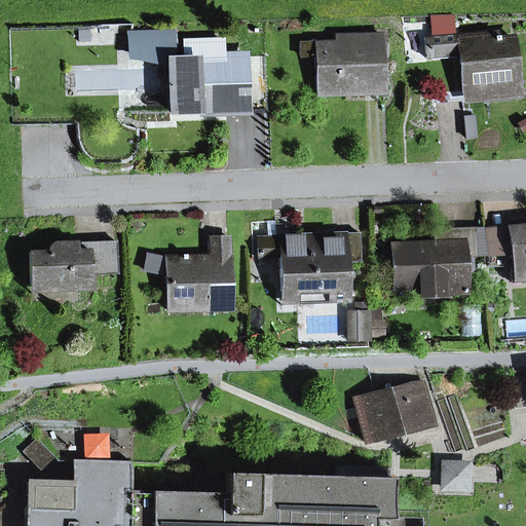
[(170,68),(168,60),(168,31),(130,32),(126,33),(127,59),(170,68)]
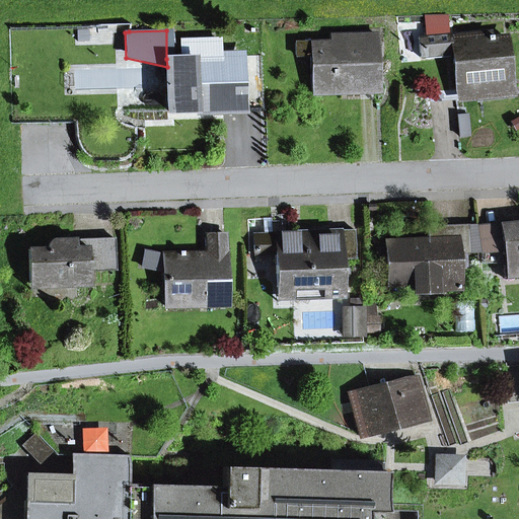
[(483,88),(484,97),(511,94),(505,36),(492,39),(491,34),(488,35),(488,33),(418,38),(420,58),(453,55),(456,91),(483,88)]
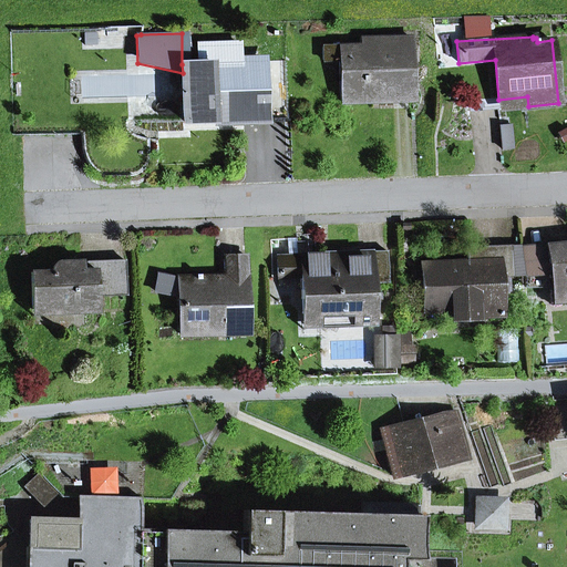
[(340,60),(341,101),(414,100),(412,39),(377,40),(377,45),(340,47),(340,60)]
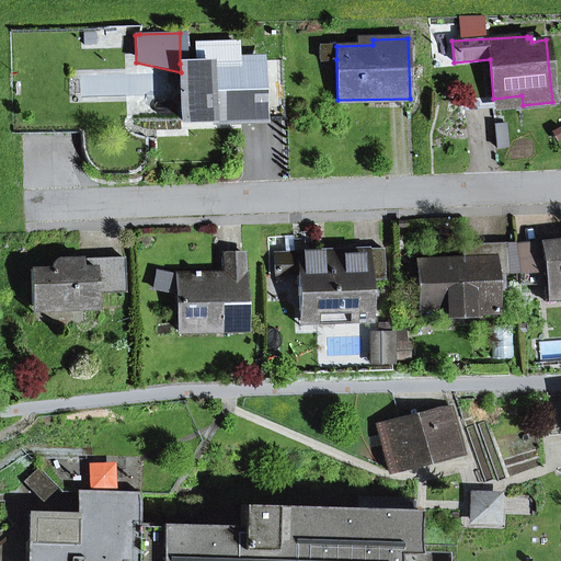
[(262,119),(261,117),(283,117),(281,60),(237,61),(237,44),(197,45),(197,63),(180,64),(181,72),(182,121),(262,119)]
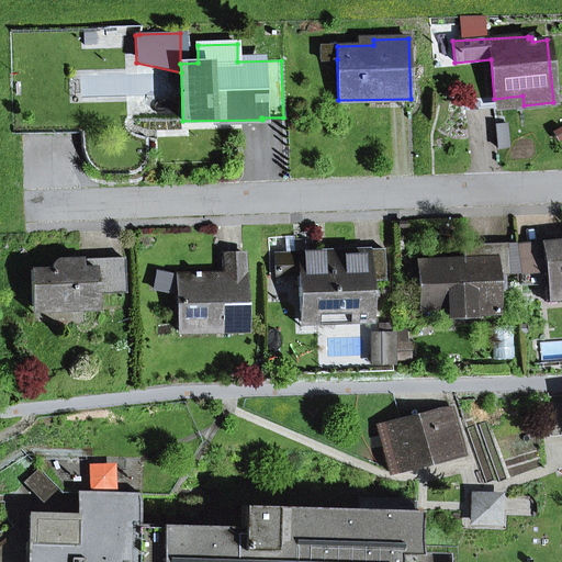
[(319,46),(321,59),(337,59),(337,46),(319,46)]
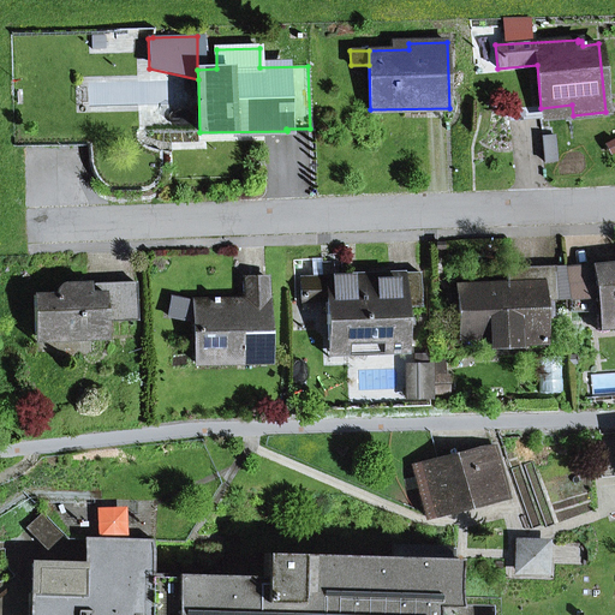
[(508,121),(573,115),(572,105),(541,108),(507,111),(508,121)]
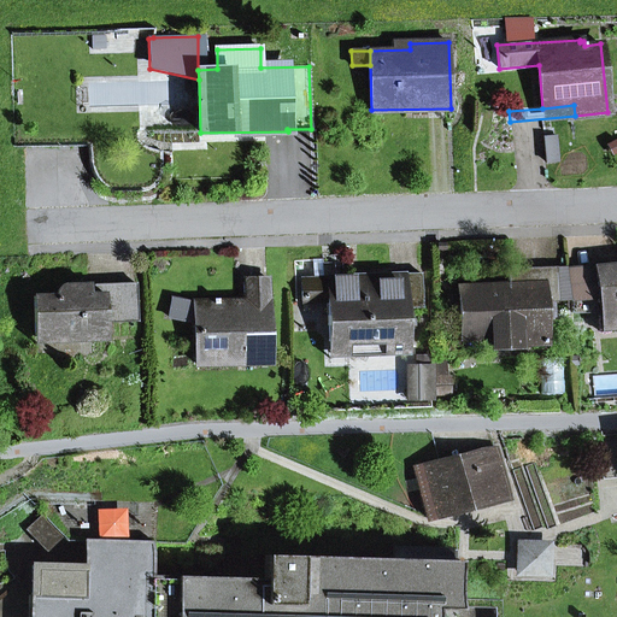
[(610,303),(612,329),(616,329),(616,264),(593,268),(595,289),(570,293),(571,301),(573,315),(589,312),(588,301),(610,303)]
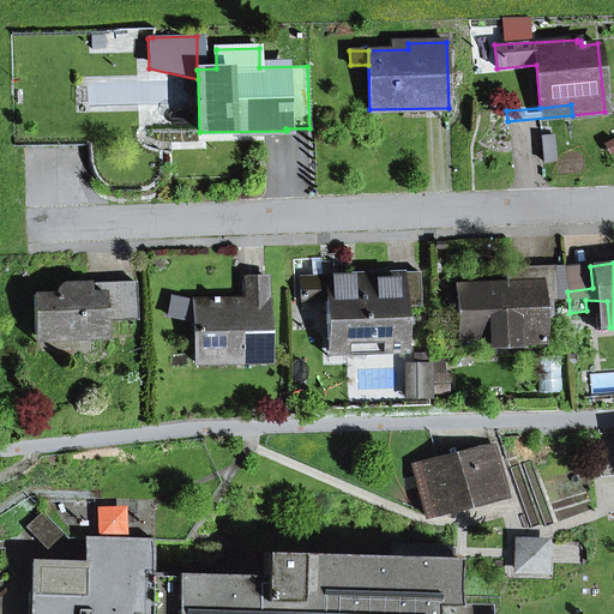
[(567,292),(593,288),(590,266),(553,268),(554,300),(569,300),(567,292)]
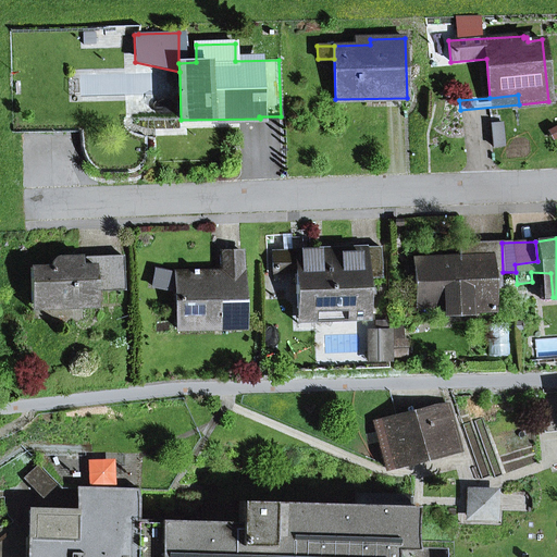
[(444,305),(444,312),(492,311),(491,273),(503,272),(502,243),(458,244),(458,258),(415,259),(416,305),(444,305)]
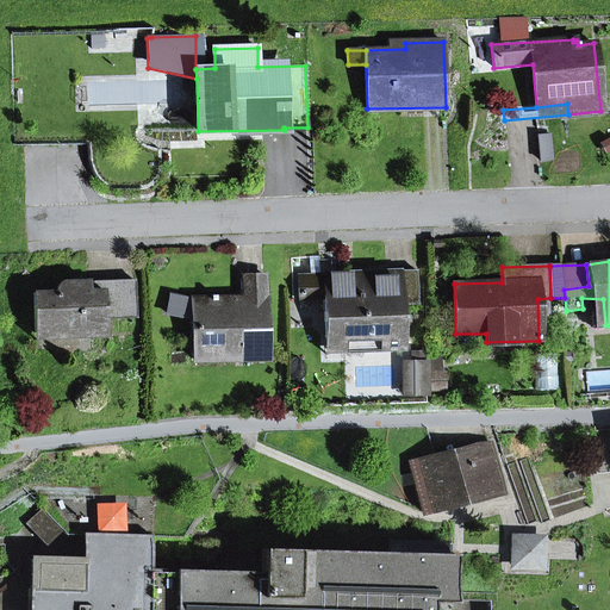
[(323,299),(325,352),(403,348),(403,324),(402,305),(409,305),(417,305),(416,271),(304,274),(304,280),(298,280),(299,299),(323,299)]
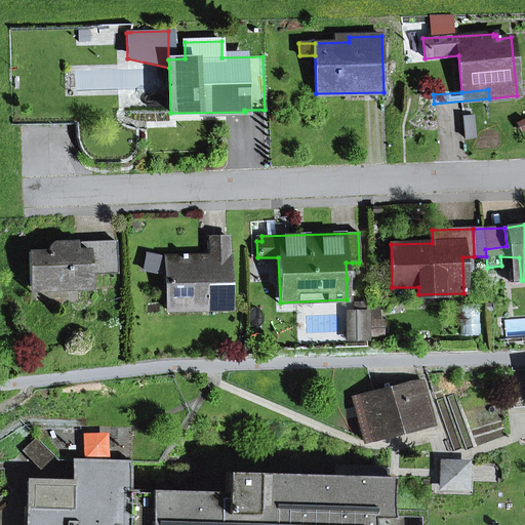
[(166,275),(167,310),(229,309),(228,237),(209,238),(209,257),(186,258),(186,254),(182,255),(182,258),(165,258),(166,275)]
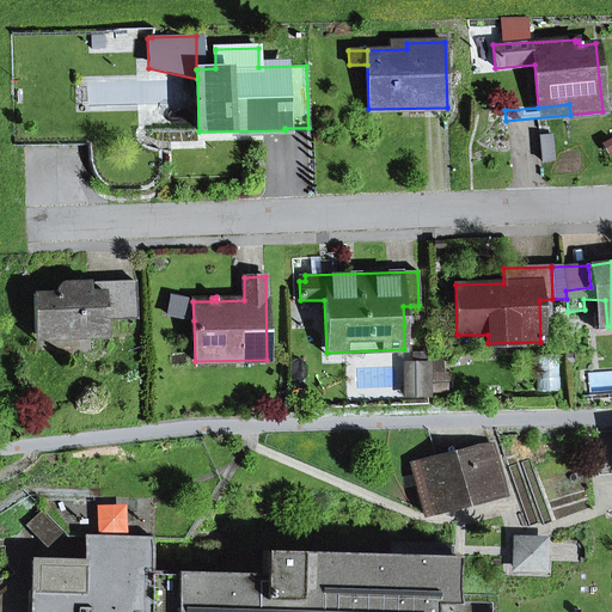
[(104,331),(104,314),(135,313),(134,281),(101,282),(101,292),(85,293),(84,283),(66,283),(60,288),(57,294),(34,294),(36,334),(104,331)]
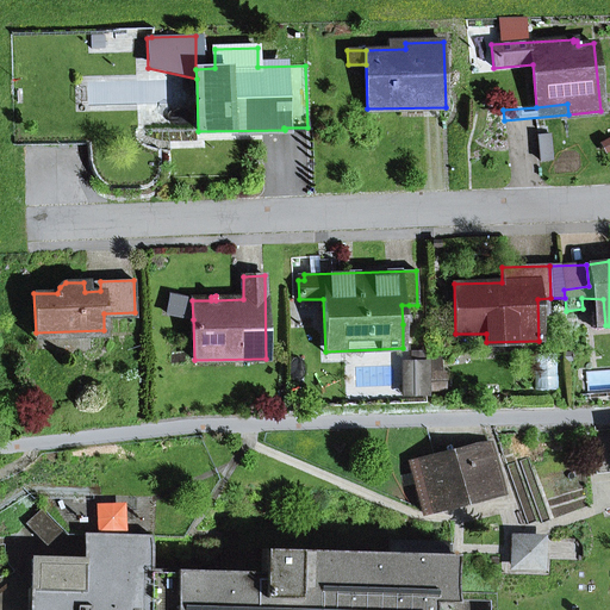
[(85,292),(100,291),(100,281),(83,282),(85,292)]
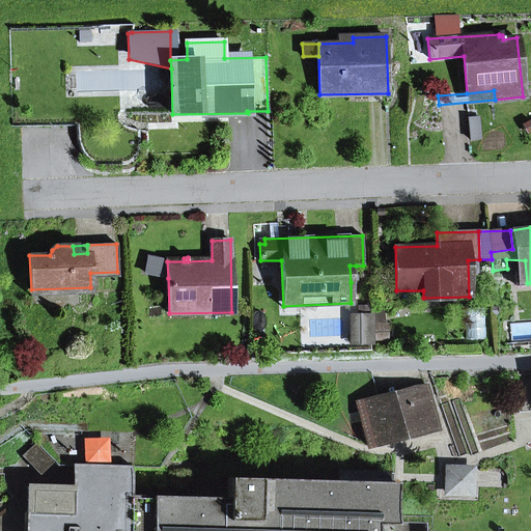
[(144,273),(168,278),(167,261),(148,257),(144,273)]
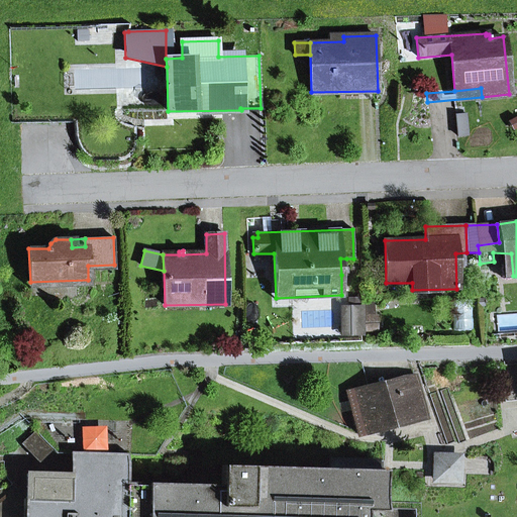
[(503,278),(513,276),(511,253),(493,252),(494,262),(501,261),(503,278)]
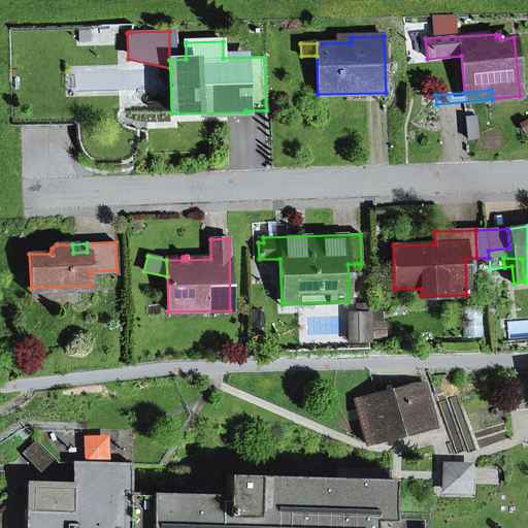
[(349,315),(349,341),(369,340),(369,315),(349,315)]
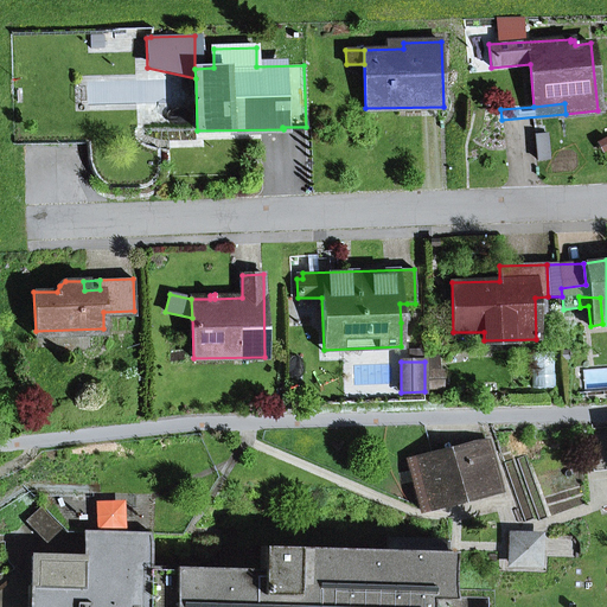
[(420,510),(500,490),(487,441),(432,455),(433,460),(409,466),(420,510)]
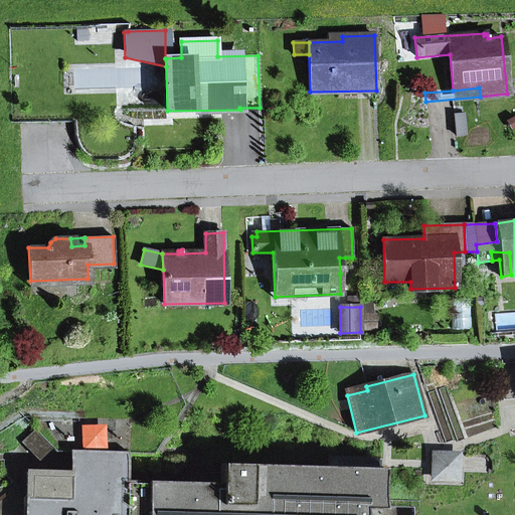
[(53,449),(35,430),(21,443),(39,462),(53,449)]
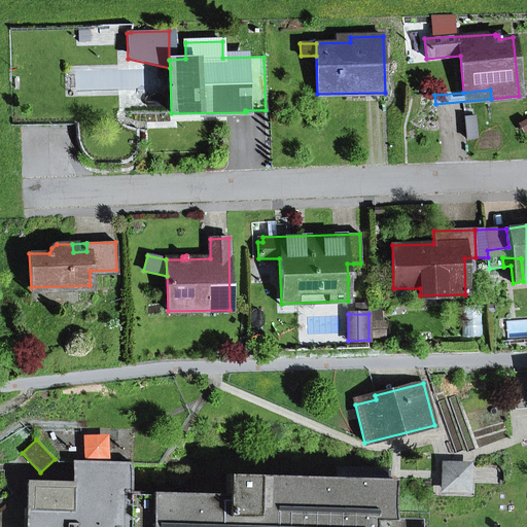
[(71,485),(84,485),(85,461),(72,460),(71,485)]
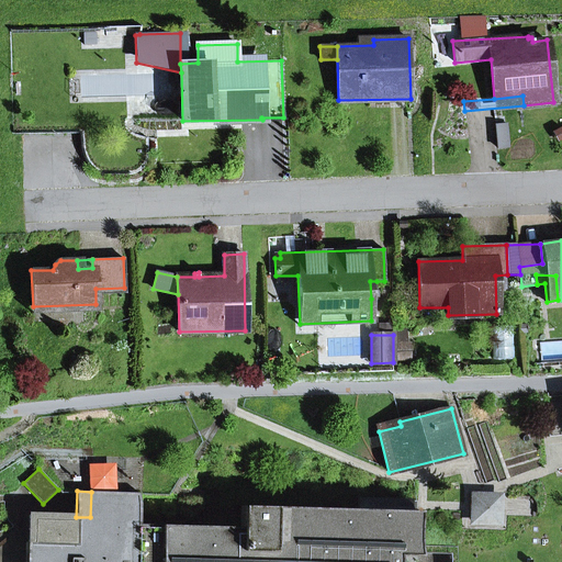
[(397,561),(397,560),(418,560),(418,551),(418,549),(418,532),(419,512),(239,507),(238,528),(204,527),(205,496),(183,495),(182,526),(138,525),(139,496),(139,493),(91,492),(90,517),(76,517),(30,515),(29,542),(26,542),(25,561),(397,561)]
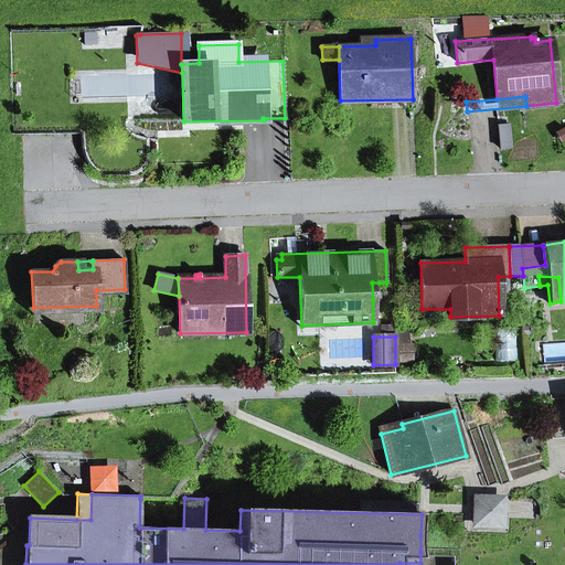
[(471,529),(504,530),(505,496),(472,494),(471,529)]
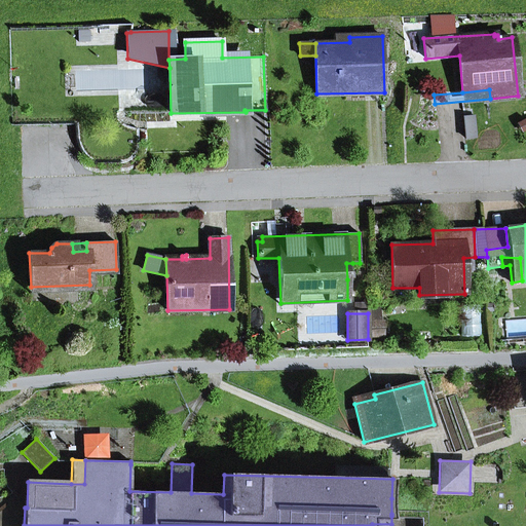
[(525,525),(525,502),(506,502),(506,489),(479,488),(479,501),(391,498),(391,514),(452,516),(451,525),(525,525)]
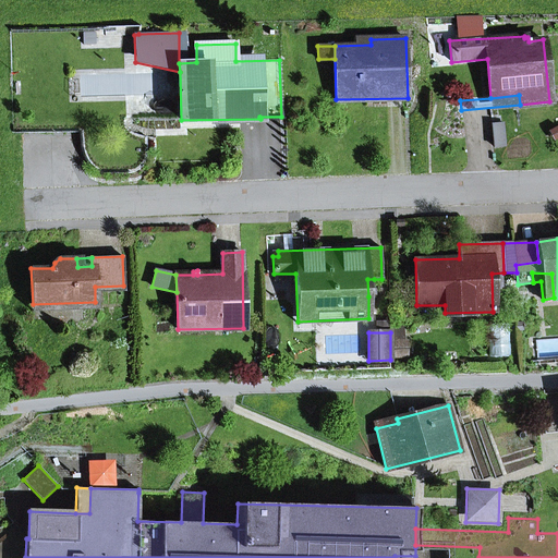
[(474,557),(475,548),(415,547),(415,556),(395,556),(395,557),(474,557)]
